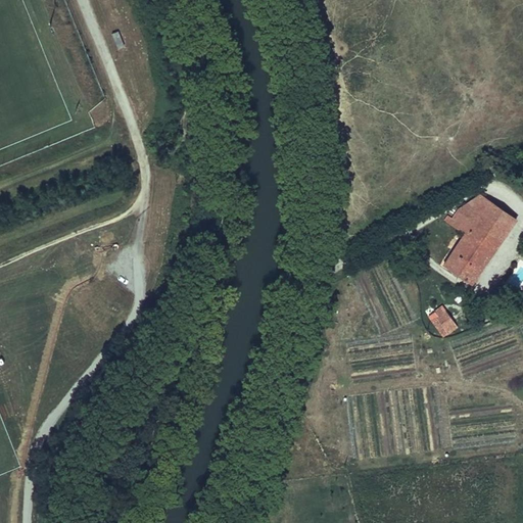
[(112,34),(119,48),(125,46),(119,31),(112,34)]
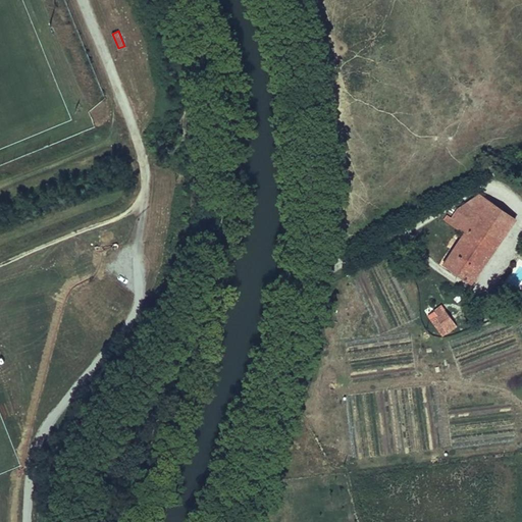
[(459,209),(501,239),(515,218),(480,194),(459,209)]
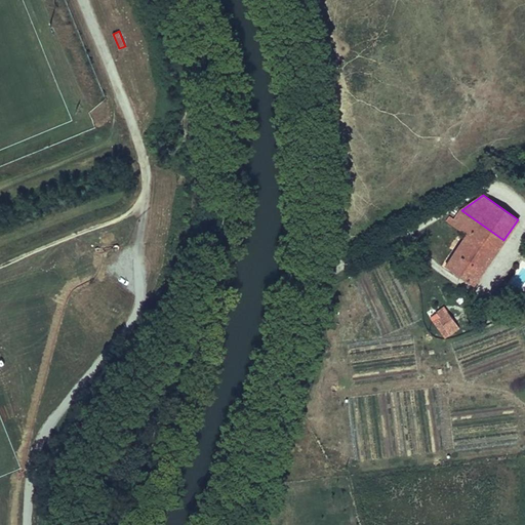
[(503,240),(461,210),(454,219),(450,216),(447,220),(467,235),(446,267),(473,285),(503,240)]
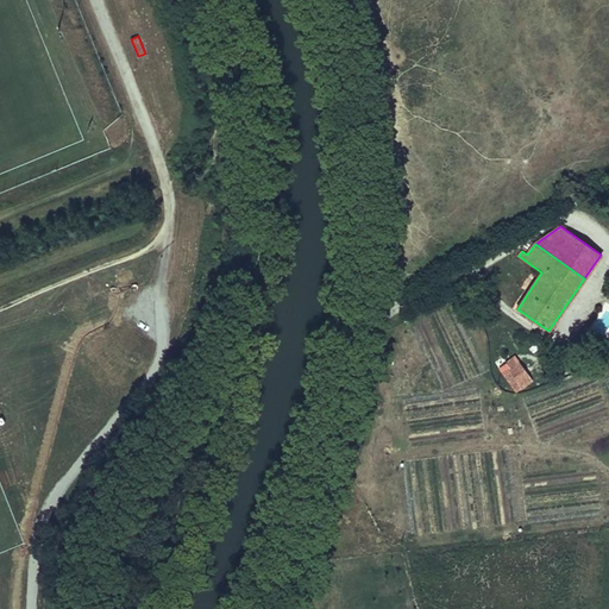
[(521,388),(532,380),(519,362),(518,363),(513,358),(506,363),(510,369),(503,374),(513,387),(518,382),(521,388)]
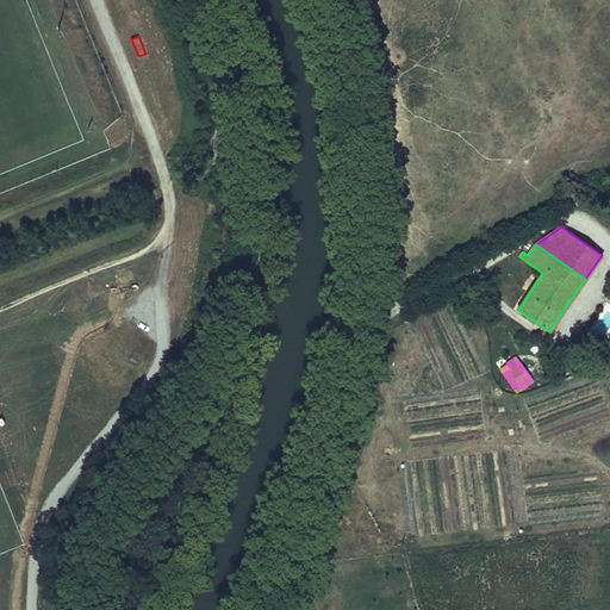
[(506,363),(500,368),(504,374),(511,369),(506,363)]
